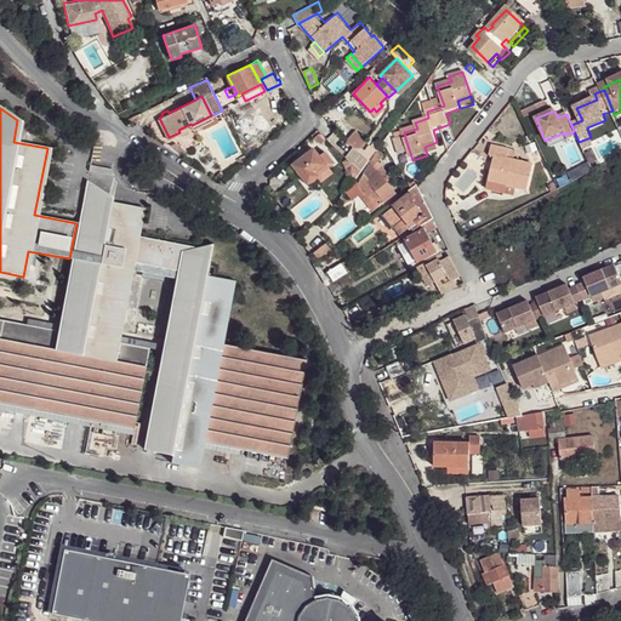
[(355,129),(346,138),(354,147),(363,146),(366,140),(355,129)]
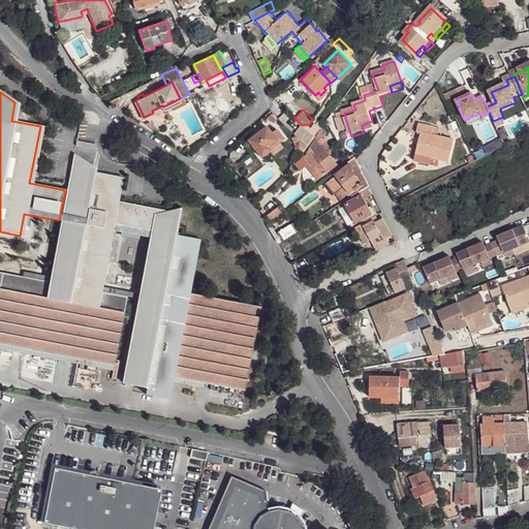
[(349,130),(345,118),(338,120),(342,133),(349,130)]
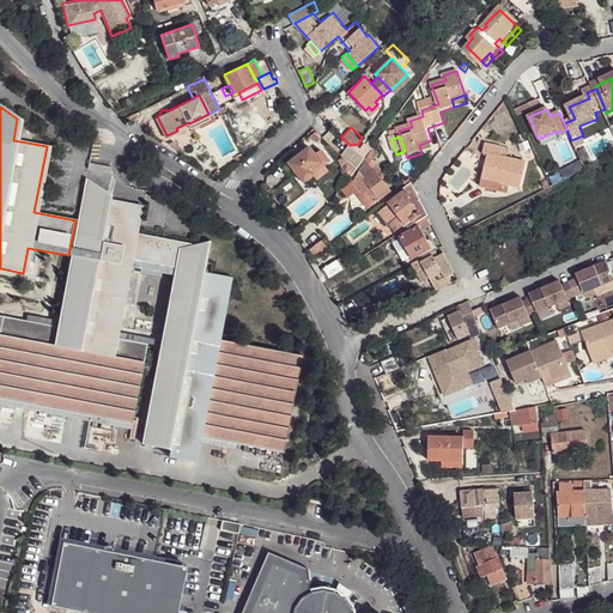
[(422,153),(434,149),(431,140),(419,145),(422,153)]
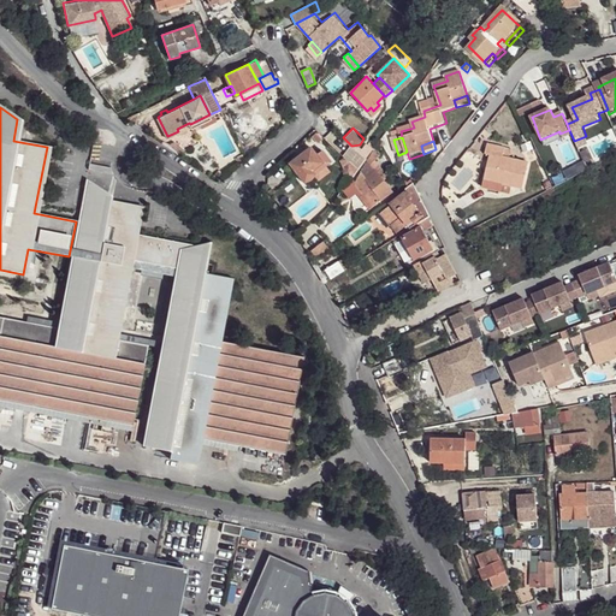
[(184,152),(175,142),(169,146),(177,153),(178,154),(179,154),(181,154),(181,153),(184,152)]
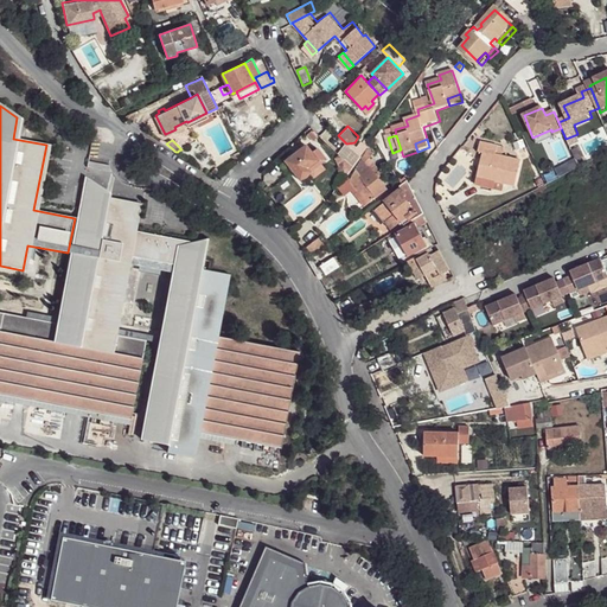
[(494,145),(478,140),(474,149),(479,152),(472,176),(500,183),(511,186),(517,161),(492,154),(494,145)]
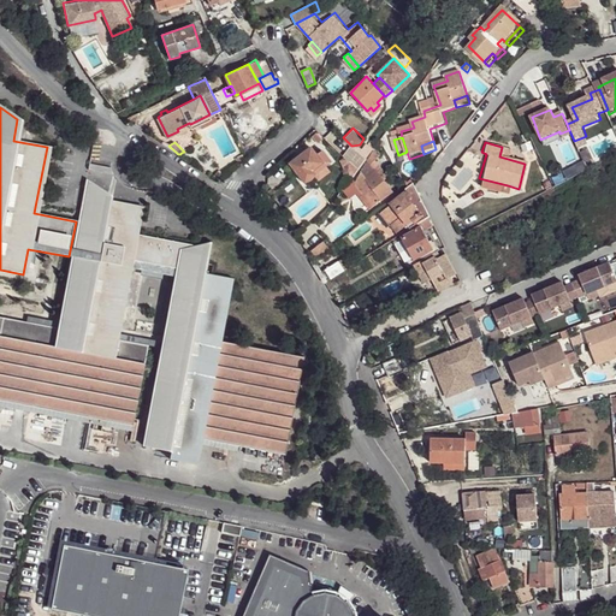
[(288,161),(301,182),(313,173),(311,170),(321,163),(323,166),(330,160),(321,149),(314,154),(308,147),(288,161)]
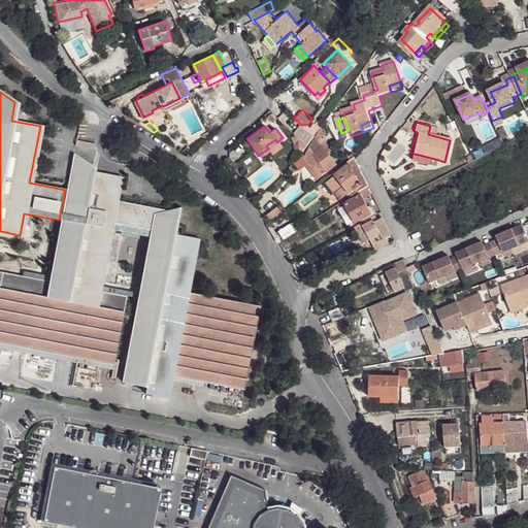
[(336,163),(316,137),(309,147),(306,154),(304,159),(310,167),(308,169),(316,178),(336,163)]
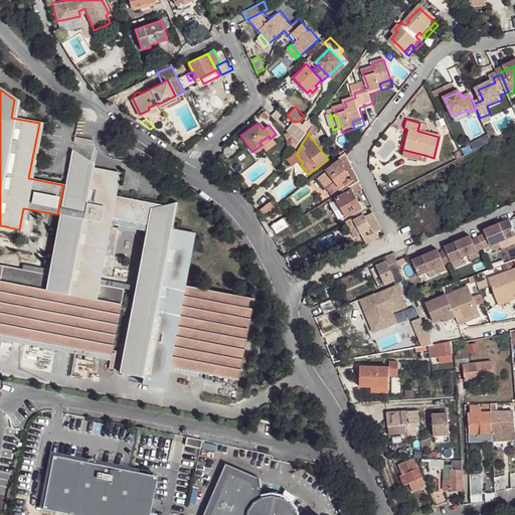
[(270,139),(269,136),(260,142),(262,145),(270,139)]
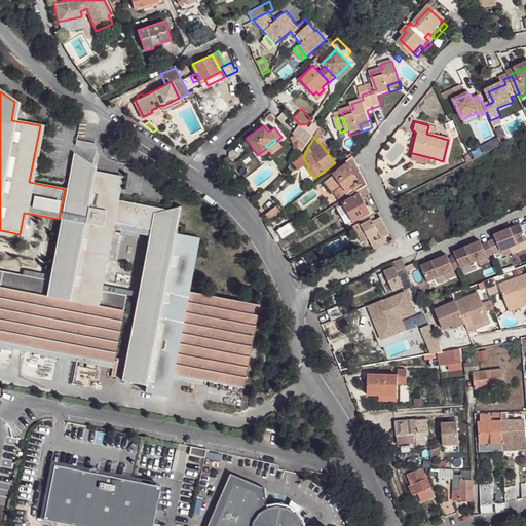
[(189,155),(193,151),(186,146),(181,152),(182,153),(189,155)]
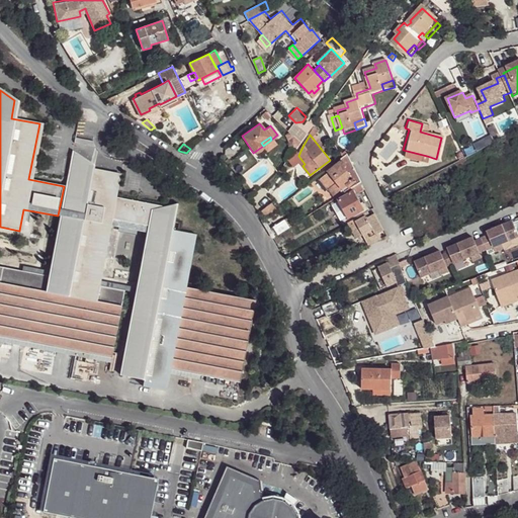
[(401,156),(425,163),(427,156),(403,150),(401,156)]
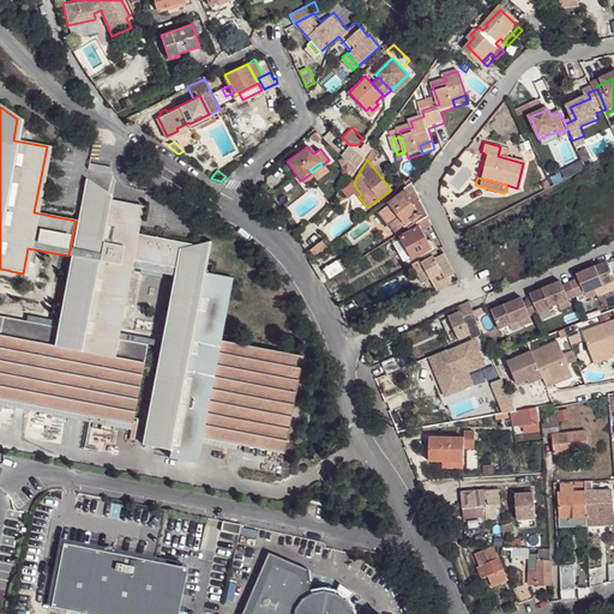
[(52,345),(139,362),(143,344),(114,338),(114,332),(127,268),(172,276),(176,248),(190,245),(134,234),(132,242),(98,235),(106,199),(106,194),(83,179),(76,221),(68,256),(55,321),(55,327),(52,345)]
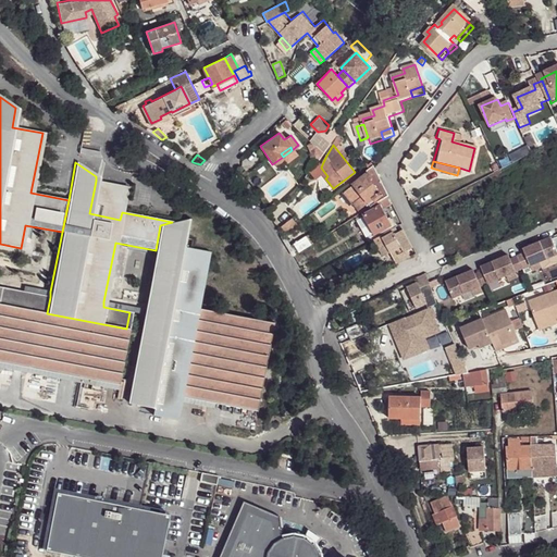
[(368,202),(371,207),(380,200),(387,195),(386,192),(375,168),(372,170),(354,183),(368,202)]
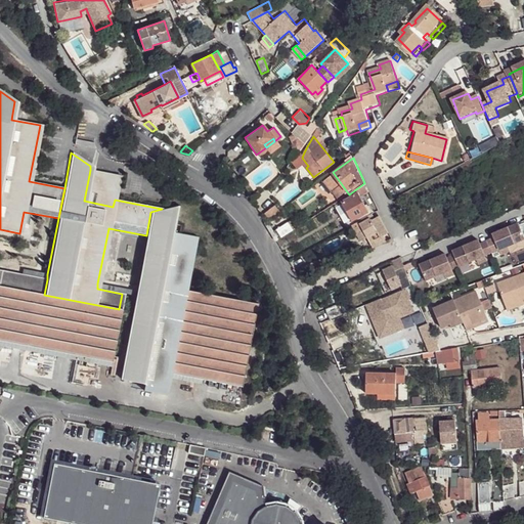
[(119,176),(90,170),(84,201),(113,207),(115,200),(119,176)]
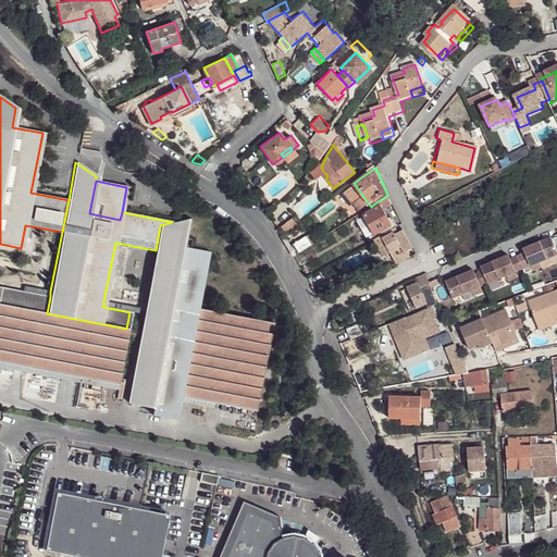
[(368,202),(354,183),(344,190),(358,210),(368,202)]
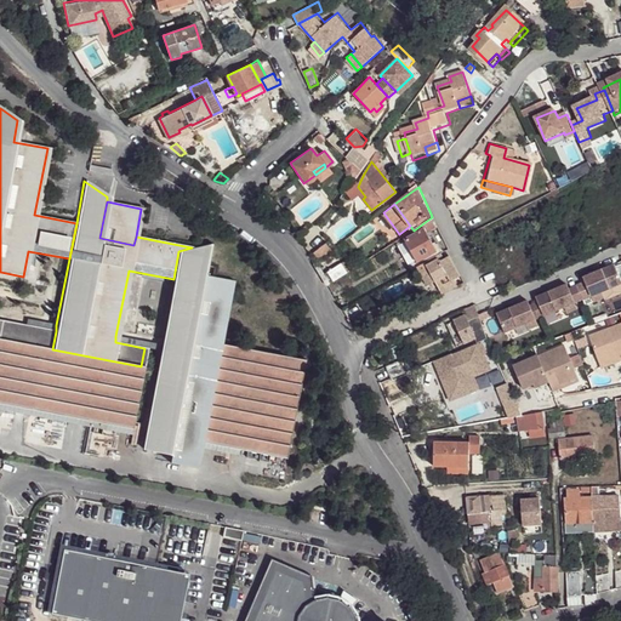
[(404,239),(416,261),(436,251),(438,255),(439,254),(444,251),(438,241),(433,244),(427,231),(437,226),(432,217),(423,223),(425,227),(415,233),(404,239)]
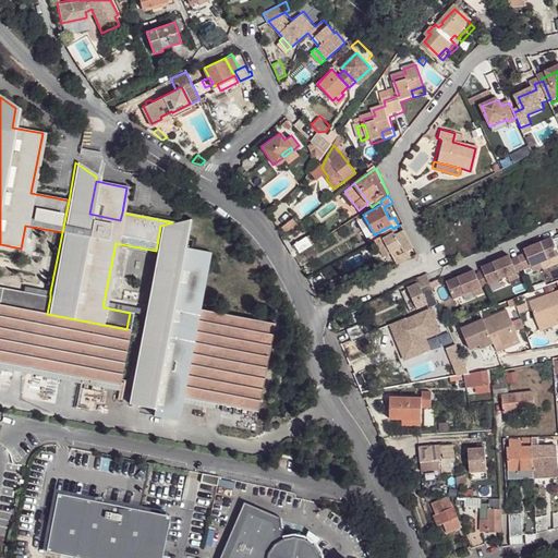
[(374,234),(363,215),(355,219),(366,240),(374,234)]
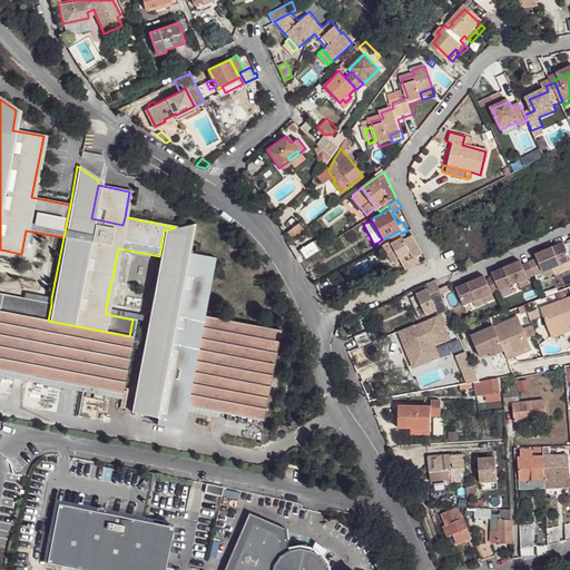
[(176,227),(164,231),(159,256),(147,316),(146,322),(129,413),(154,418),(179,423),(182,412),(183,406),(200,316),(212,257),(184,253),(189,224),(176,227)]
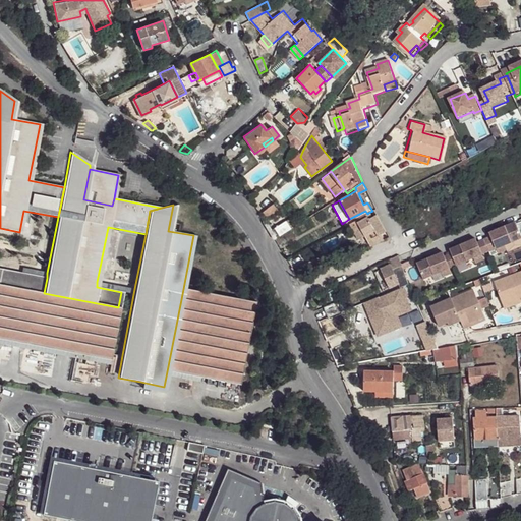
[(266,218),(277,209),(274,205),(263,213),(266,218)]
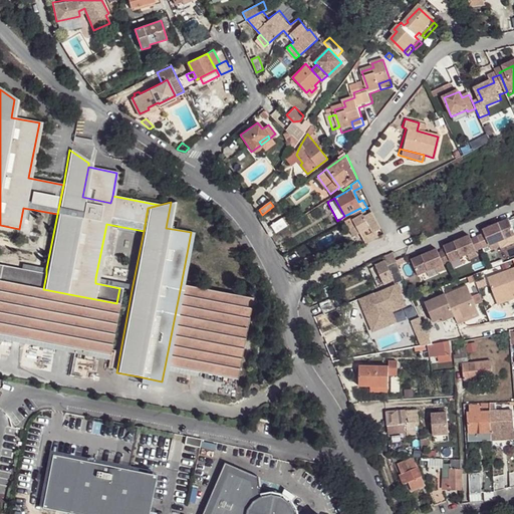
[(380,228),(370,212),(366,214),(365,212),(361,214),(353,218),(361,233),(363,237),(374,232),(380,228)]
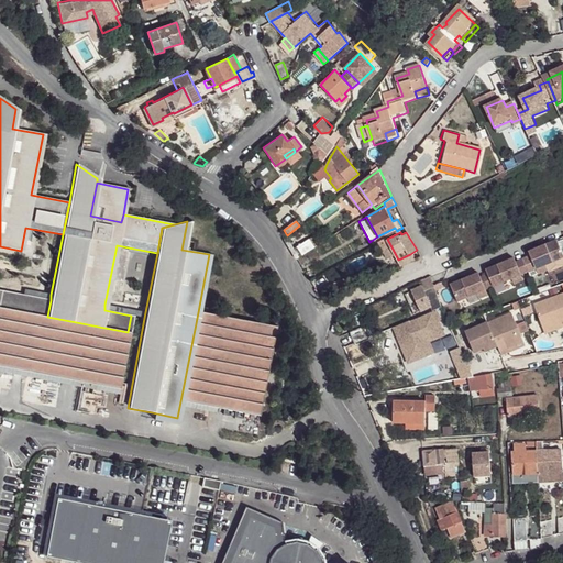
[(540,261),(544,271),(553,267),(551,261),(562,255),(562,235),(543,244),(548,253),(539,256),(540,261)]
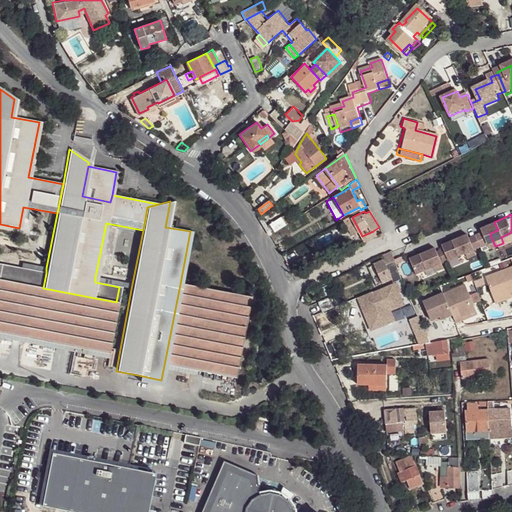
[(284,224),(290,220),(286,215),(280,217),(284,224)]
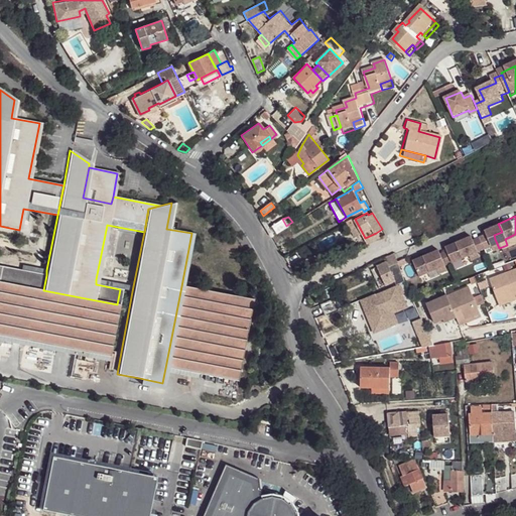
[(286,226),(282,219),(272,225),(276,233),(286,226)]
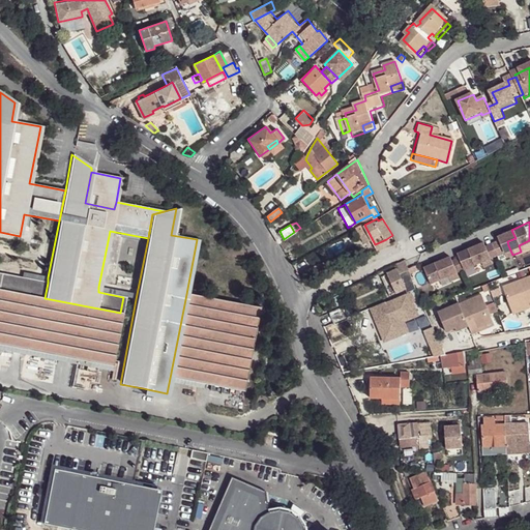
[(373,240),(364,225),(356,230),(364,244),(373,240)]
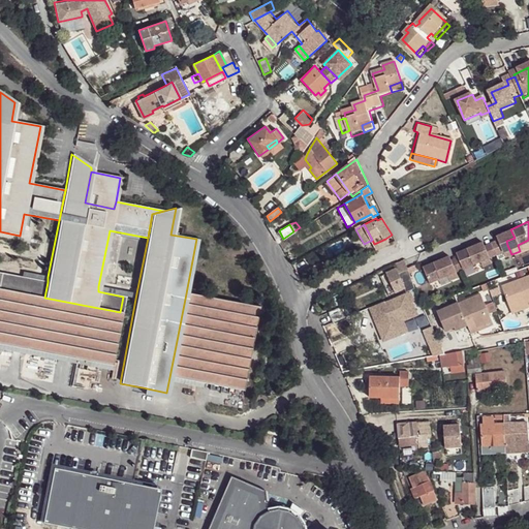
[(510,229),(503,234),(504,238),(506,241),(515,238),(510,229)]
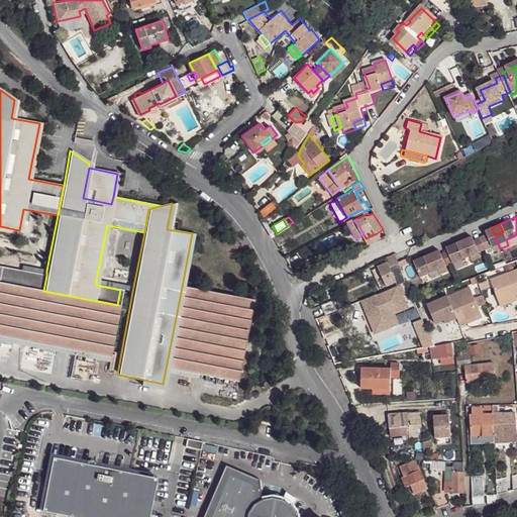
[(493,232),(487,234),(491,246),(498,243),(496,239),(495,235),(493,232)]
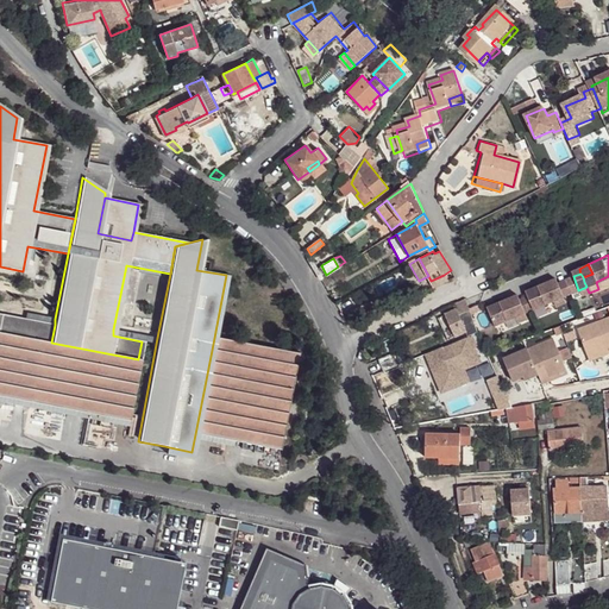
[(447,281),(444,275),(431,281),(433,287),(447,281)]
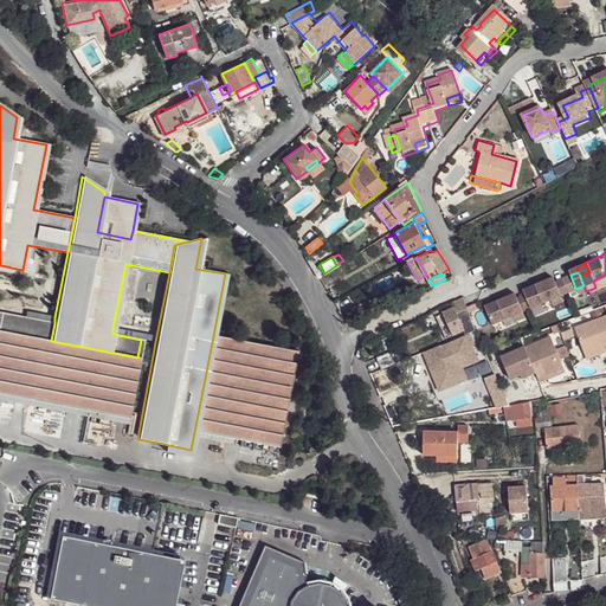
[(560,274),(550,277),(554,287),(563,283),(562,278),(560,274)]
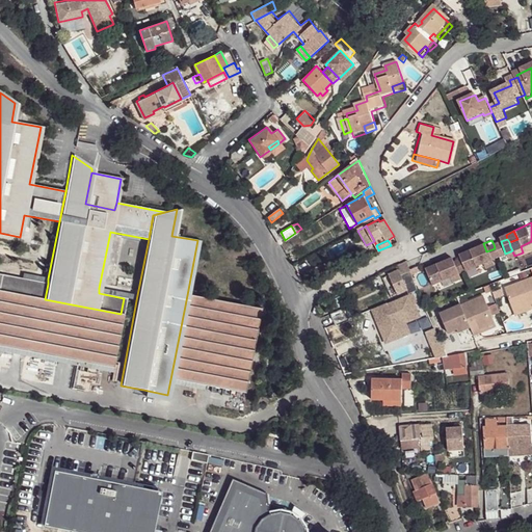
[(501,241),(494,244),(495,248),(499,256),(505,254),(501,241)]
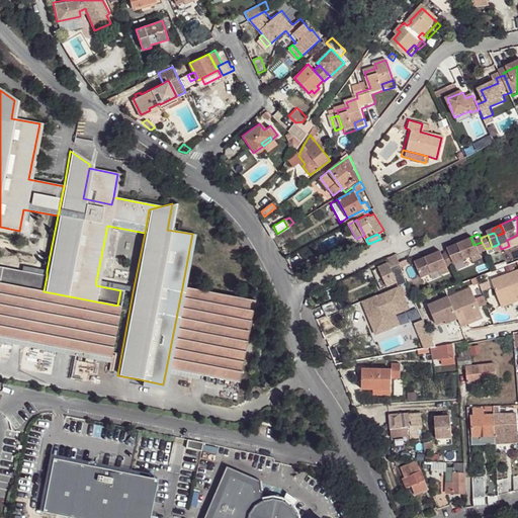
[(470,237),(453,245),(454,249),(459,260),(477,253),(479,258),(488,255),(486,249),(482,242),(473,245),(470,237)]
